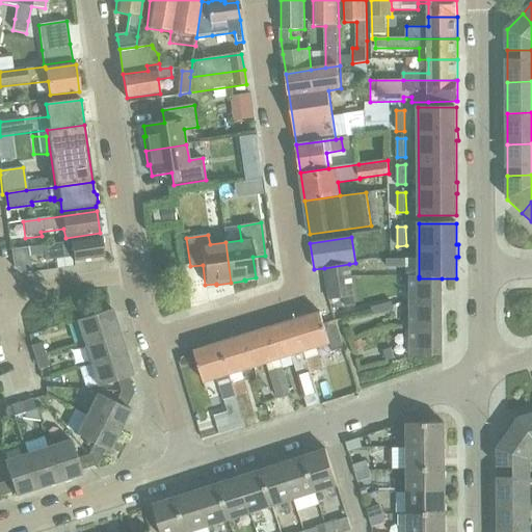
[(46,260),(73,256),(74,262),(103,258),(100,238),(44,245),(46,260)]
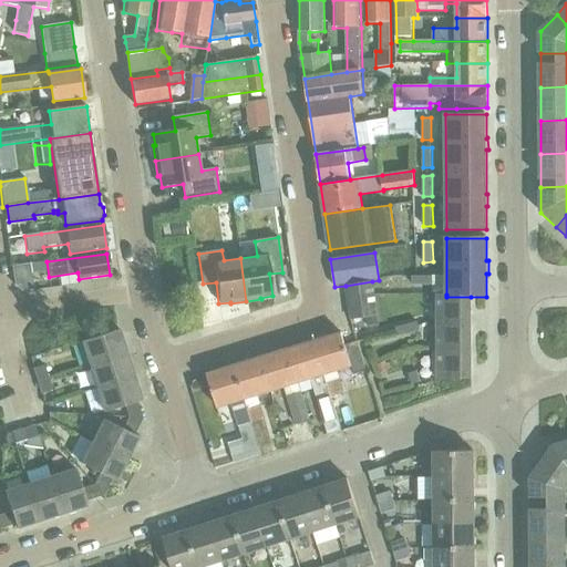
[(16,286),(22,291),(34,289),(31,264),(12,266),(16,286)]
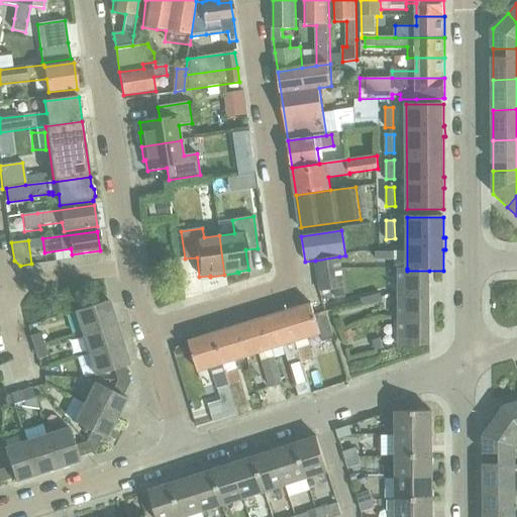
[(395,251),(381,251),(377,251),(377,260),(395,260),(395,251)]
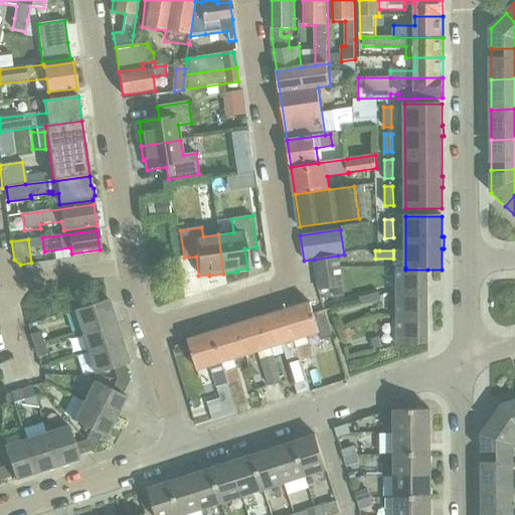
[(338,255),(314,260),(319,291),(342,288),(338,255)]
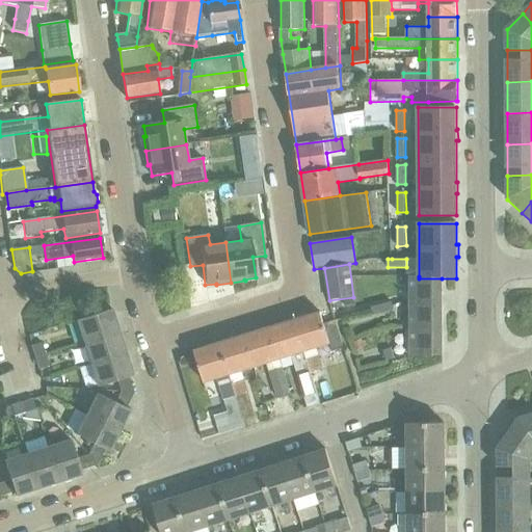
[(410,276),(410,302),(442,302),(442,278),(419,278),(419,276),(410,276)]
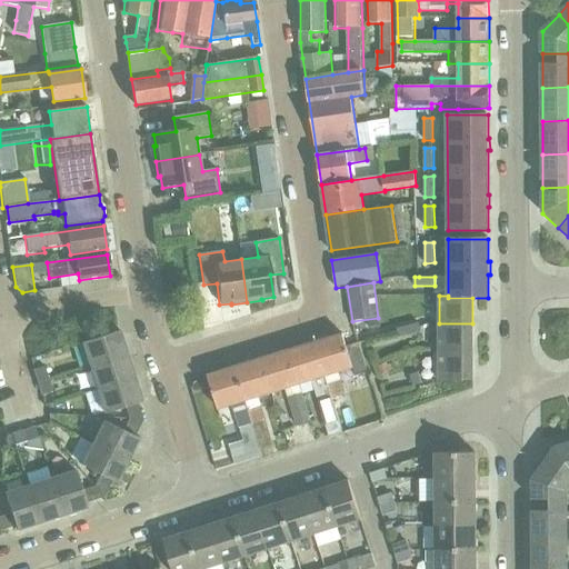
[(420,323),(398,329),(400,338),(422,332),(420,323)]
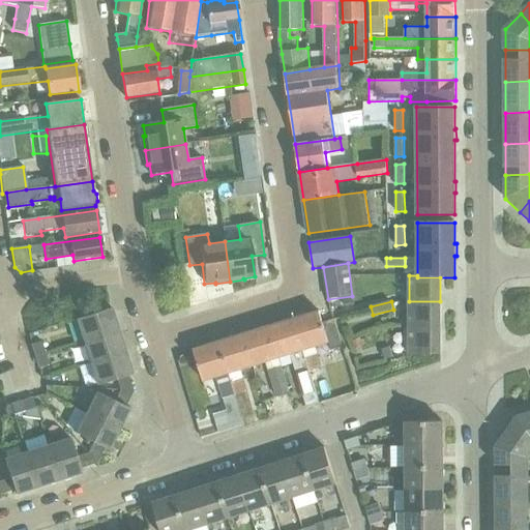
[(409,301),(409,328),(440,328),(440,301),(409,301)]
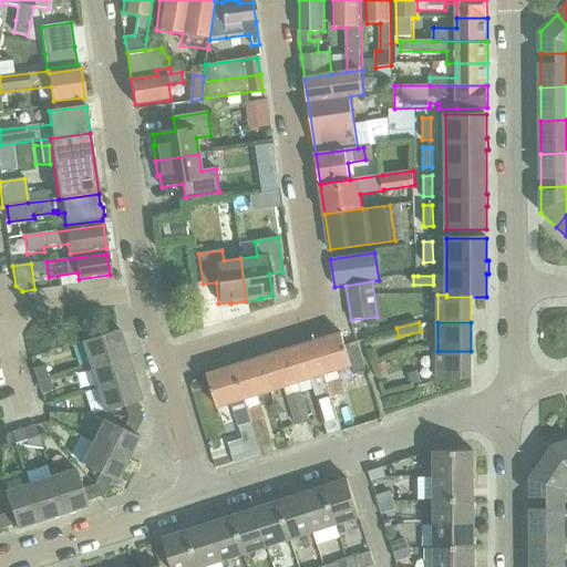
[(82,342),(89,364),(126,353),(119,330),(82,342)]
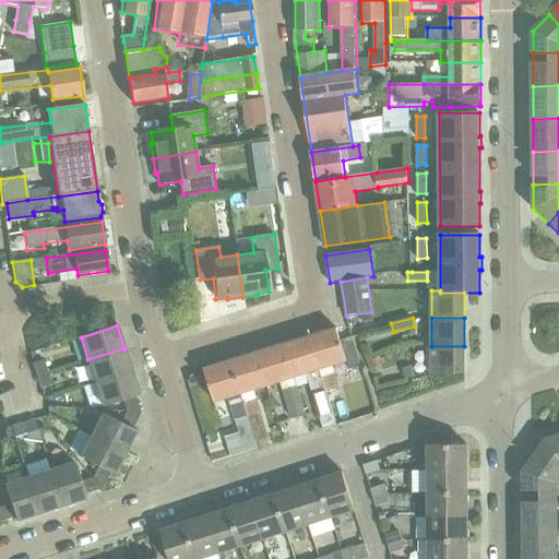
[(310,336),(330,402),(341,399),(337,389),(341,388),(334,365),(346,361),(349,370),(361,366),(353,336),(340,341),(336,329),(310,336)]
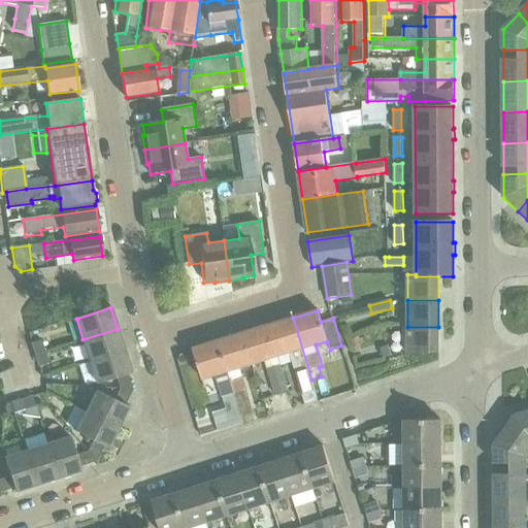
[(293,318),(268,326),(277,357),(278,357),(290,353),(306,404),(319,400),(311,380),(293,318)]
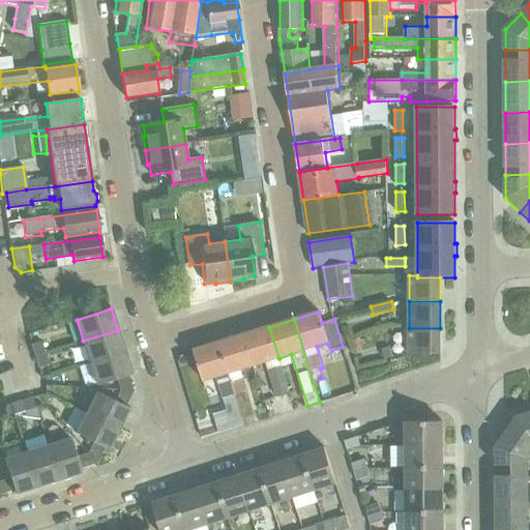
[(269,327),(244,334),(254,366),(267,362),(277,398),(290,393),(280,358),(278,358),(269,327)]
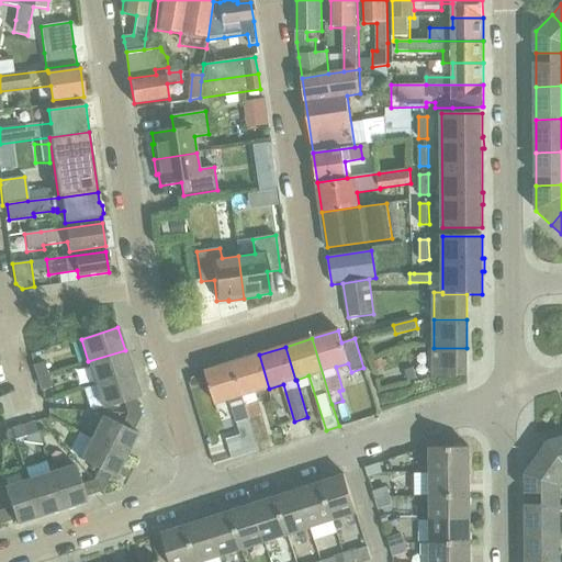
[(467,348),(434,348),(434,375),(467,375),(467,348)]
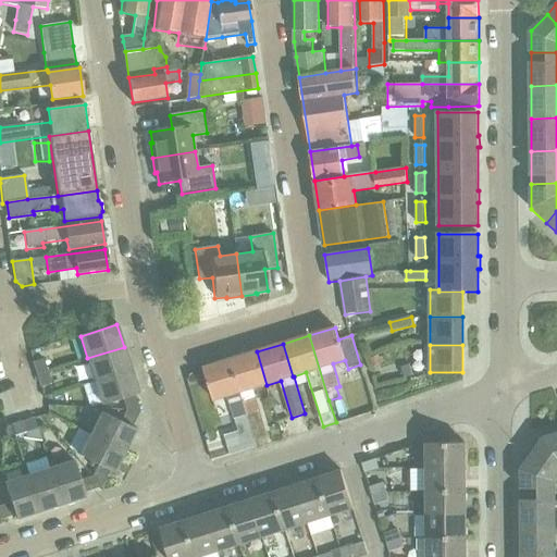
[(87,358),(95,381),(132,370),(124,347),(87,358)]
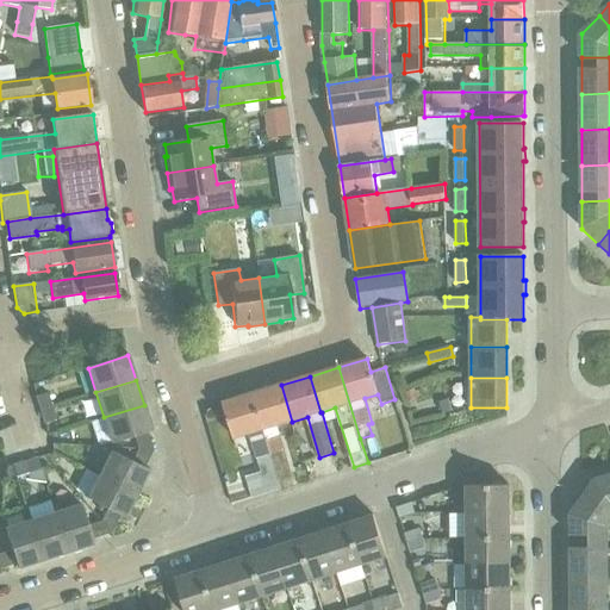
[(281,385),(253,394),(279,481),(292,477),(277,427),(292,422),(281,385)]
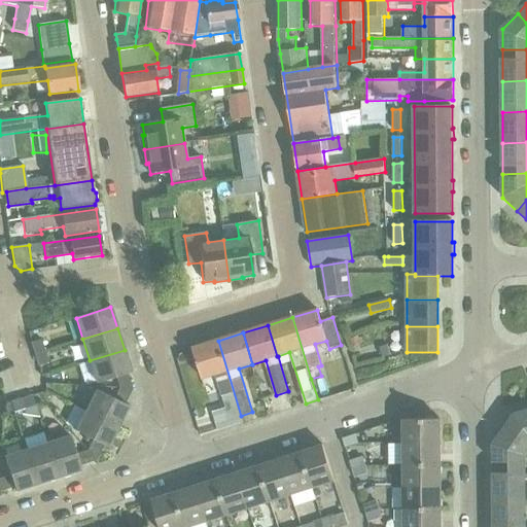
[(32,343),(35,354),(44,351),(41,340),(32,343)]
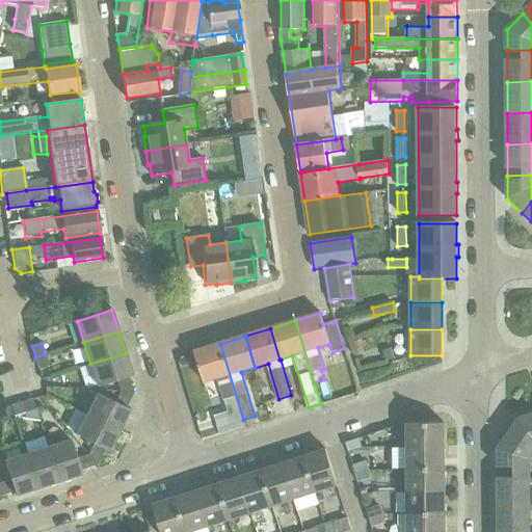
[(243,420),(220,344),(195,351),(205,382),(217,378),(228,413),(216,417),(221,434),(245,426),(243,420)]
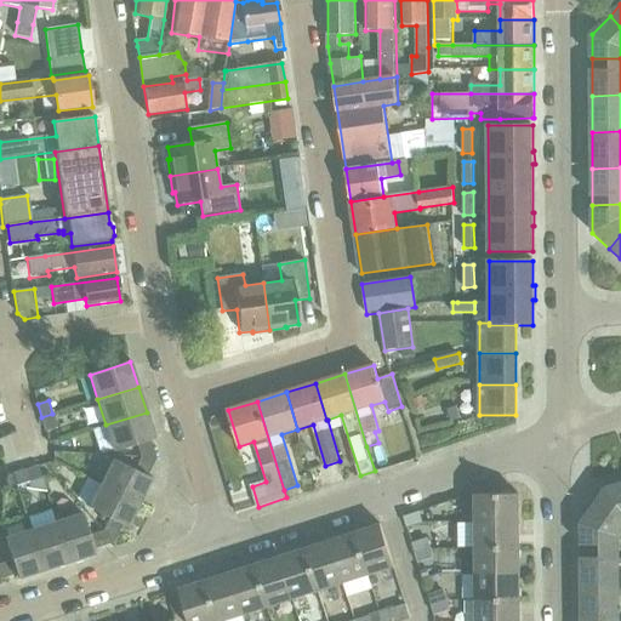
[(449,410),(453,421),(462,417),(459,406),(449,410)]
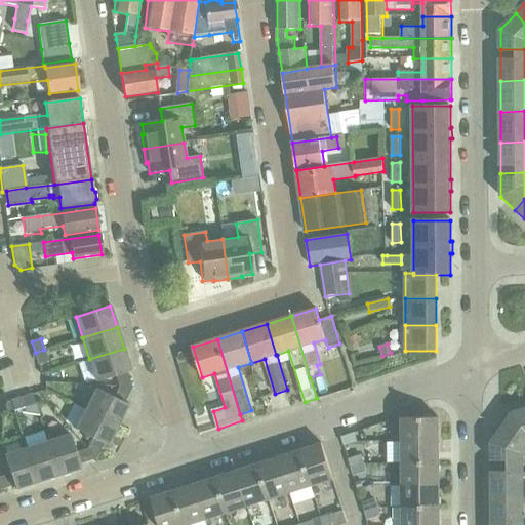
[(114,376),(118,387),(131,388),(126,372),(131,370),(124,349),(89,359),(96,382),(114,376)]
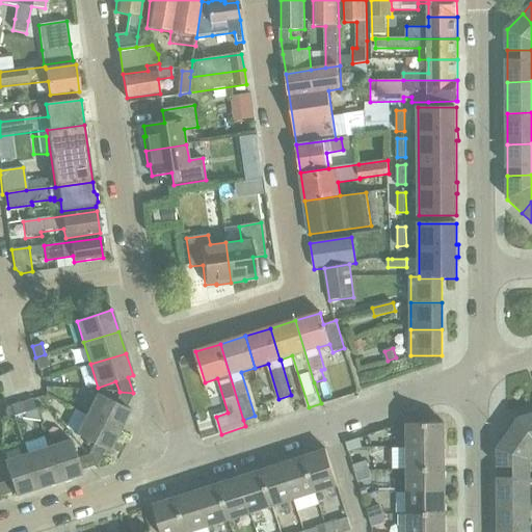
[(35,357),(40,369),(49,367),(45,354),(35,357)]
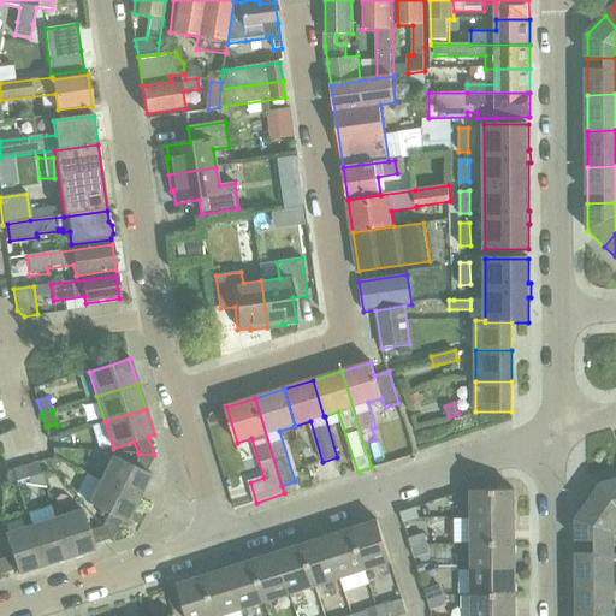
[(111,456),(99,480),(138,499),(152,475),(146,472),(154,455),(138,454),(131,467),(111,456)]
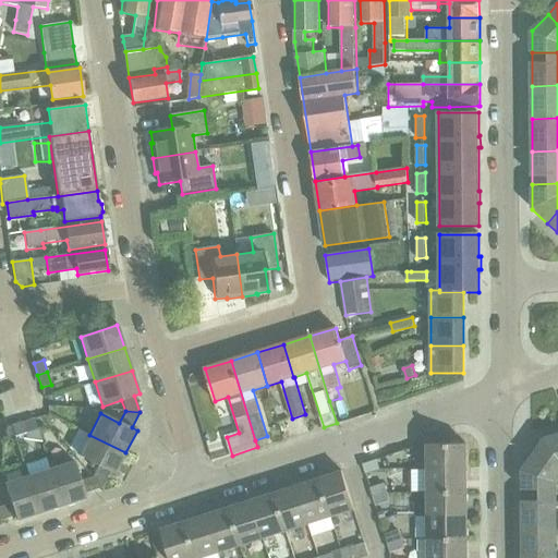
[(22,424),(25,434),(37,429),(33,420),(22,424)]
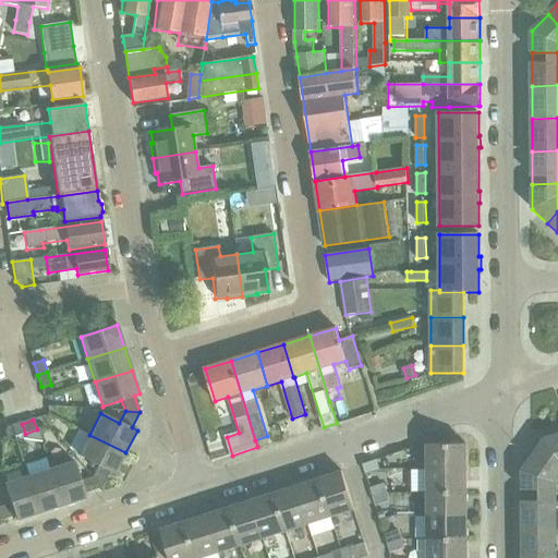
[(97,466),(92,478),(100,488),(109,472),(113,475),(125,452),(89,435),(79,457),(97,466)]
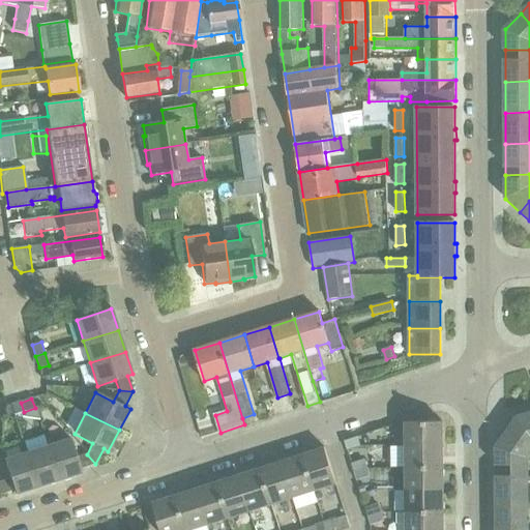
[(529,413),(517,418),(507,434),(529,448),(529,413)]
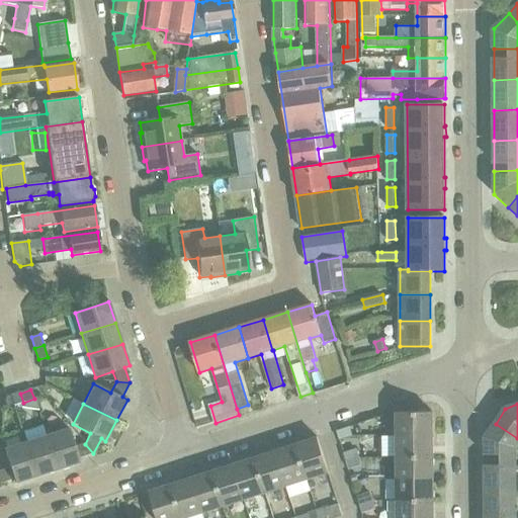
[(397,435),(433,435),(433,412),(397,412),(397,435)]
